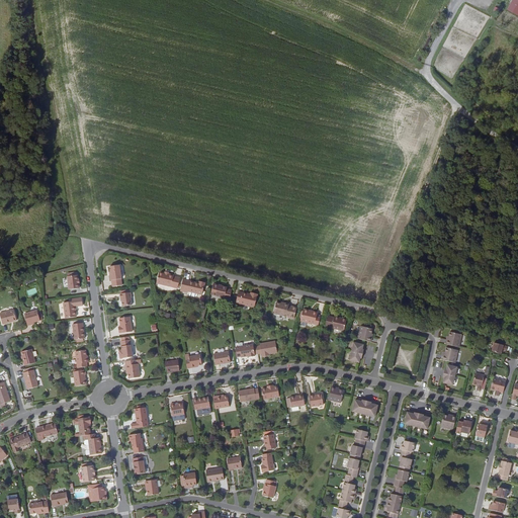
[(111,281),(112,287),(122,286),(119,266),(109,267),(110,275),(109,275),(110,281),(111,281)]
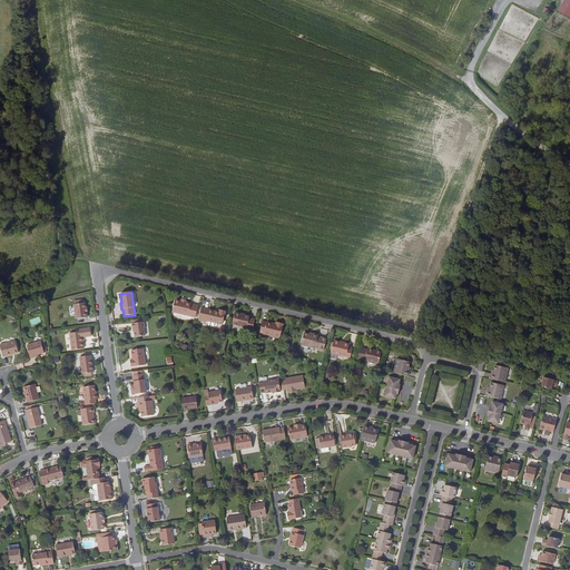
[(175,301),(173,313),(177,314),(180,314),(180,315),(183,315),(185,315),(188,315),(188,317),(194,318),(197,307),(190,306),(192,304),(175,301)]
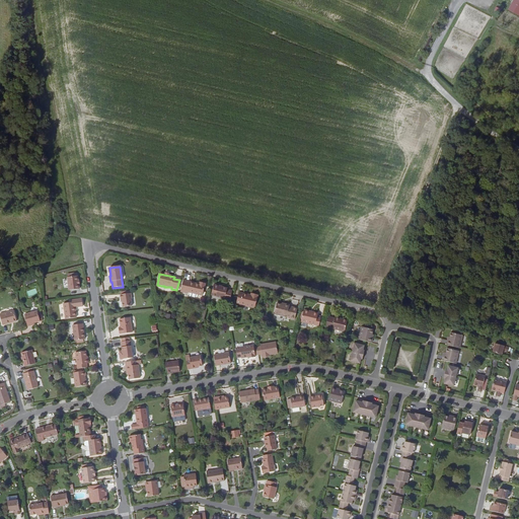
[(67,278),(69,291),(79,290),(78,277),(67,278)]
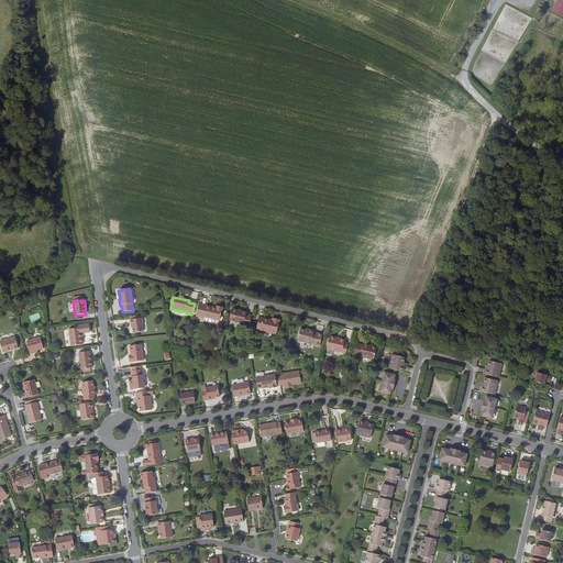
[(198,305),(196,318),(203,319),(203,318),(220,321),(222,308),(217,307),(217,309),(206,307),(198,305)]
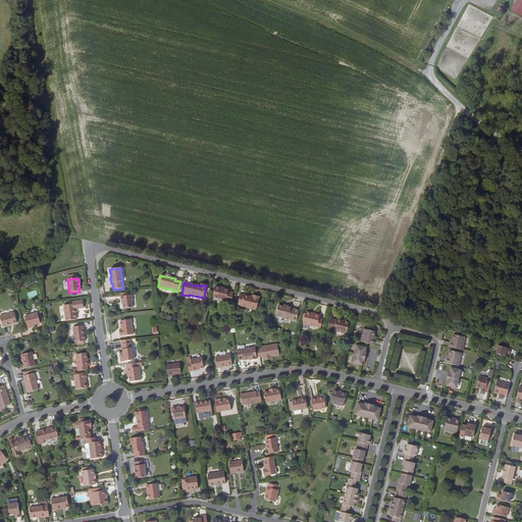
[(215,286),(212,298),(225,301),(225,302),(230,304),(233,293),(228,292),(228,291),(223,289),(222,290),(220,290),(221,288),(215,286)]
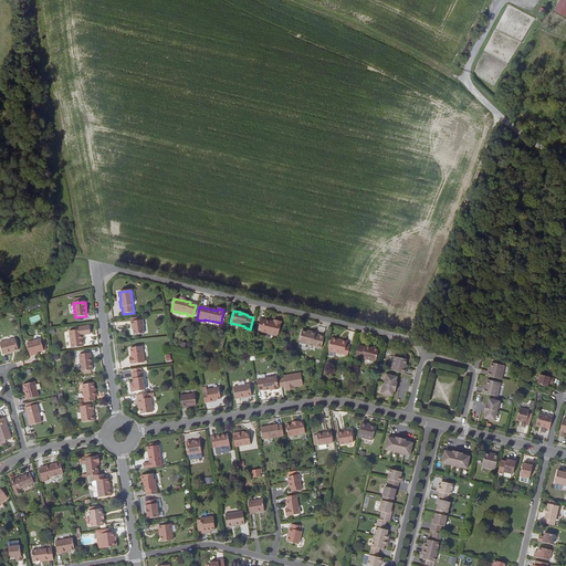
[(260,325),(258,332),(279,337),(282,323),(276,322),(275,323),(261,320),(260,325)]
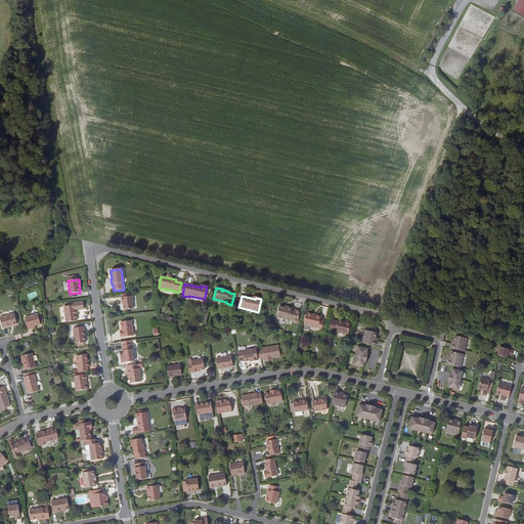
[(132,297),(121,299),(122,303),(123,303),(124,311),(133,310),(132,302),(133,302),(132,297)]
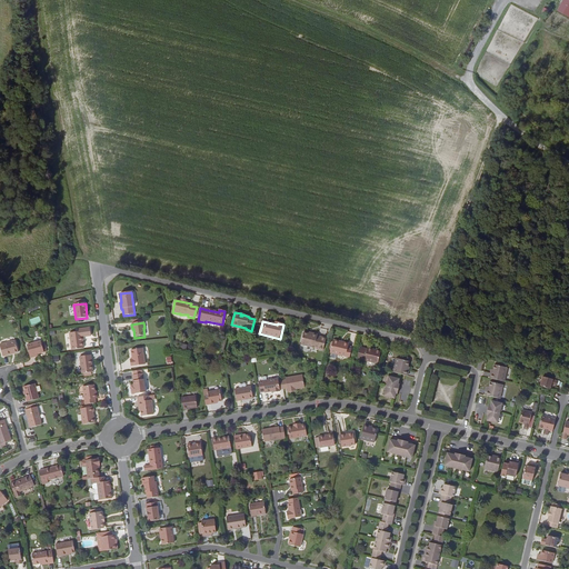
[(77,332),(76,333),(70,333),(72,351),(85,349),(83,341),(82,341),(81,338),(91,337),(90,328),(77,330),(77,332)]
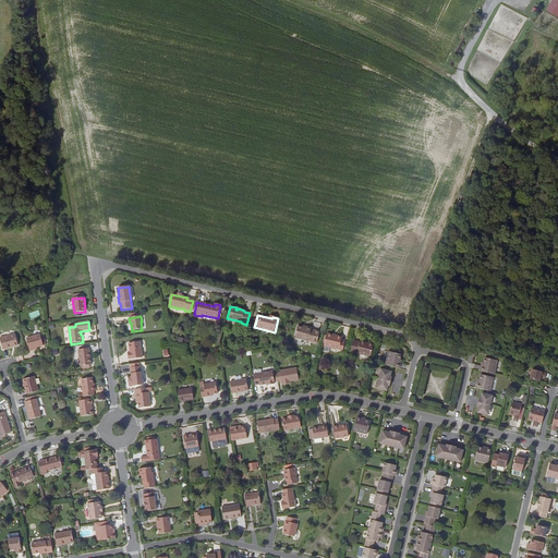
[(298,327),(294,340),(312,344),(317,344),(319,332),(315,331),(311,330),(312,329),(306,328),(306,329),(298,327)]
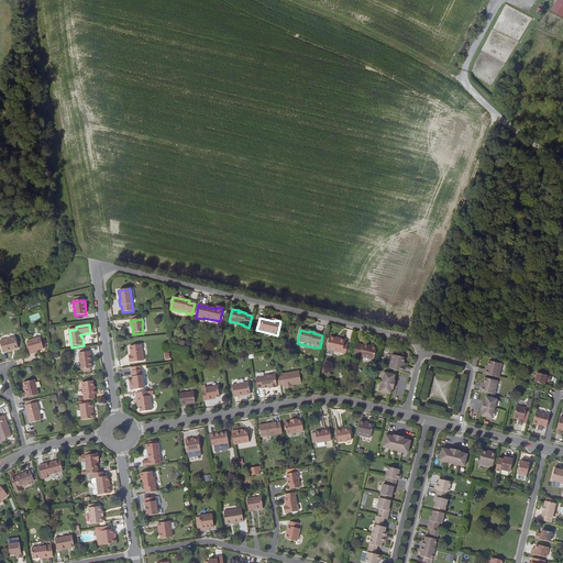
[(1,340),(3,352),(19,348),(17,337),(1,340)]
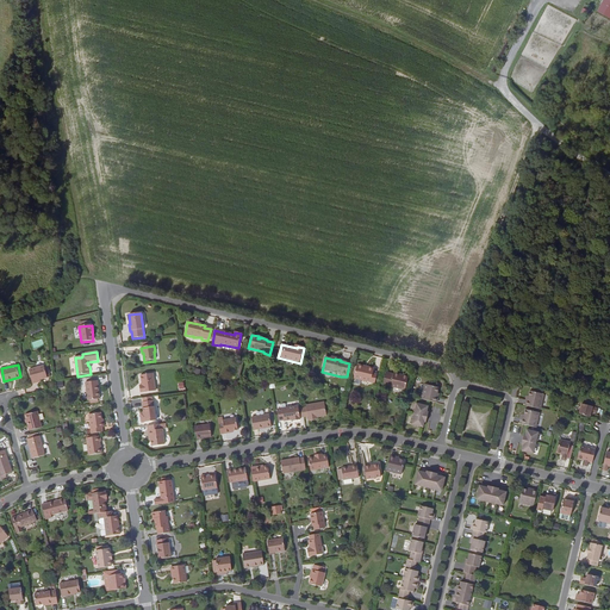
[(35,369),(37,383),(45,381),(45,378),(53,377),(49,366),(35,369)]
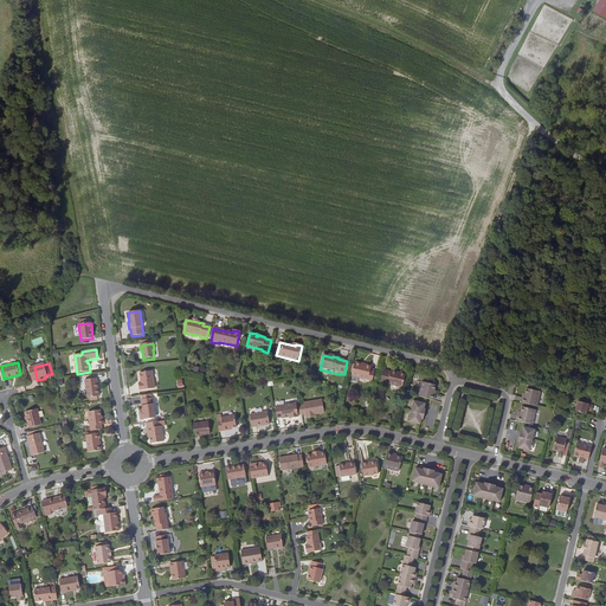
[(373,366),(367,365),(366,367),(355,365),(352,376),(374,381),(375,373),(372,372),(373,366)]
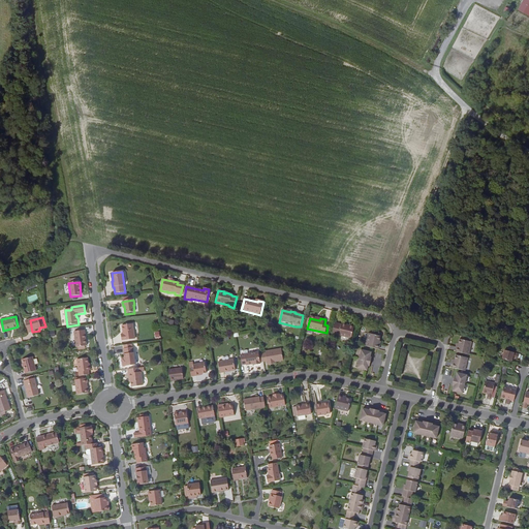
[(351,339),(353,329),(349,328),(349,325),(342,324),(341,325),(335,323),(332,334),(351,339)]
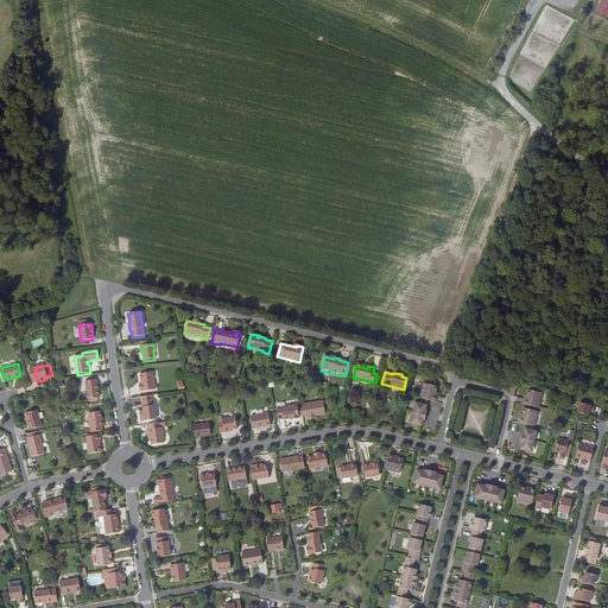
[(143,392),(154,390),(152,373),(140,374),(141,384),(139,385),(140,391),(143,391),(143,392)]
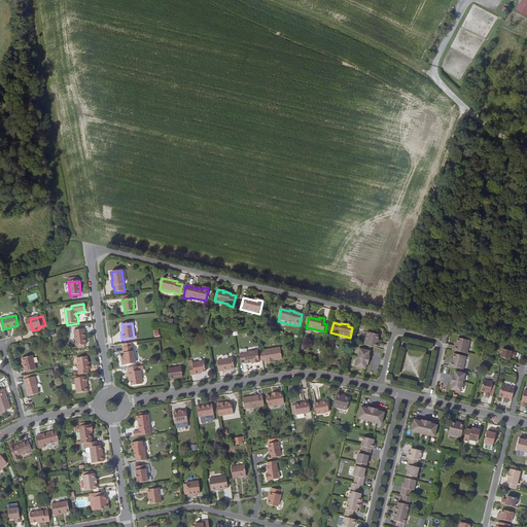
[(74,331),(76,347),(86,345),(84,330),(74,331)]
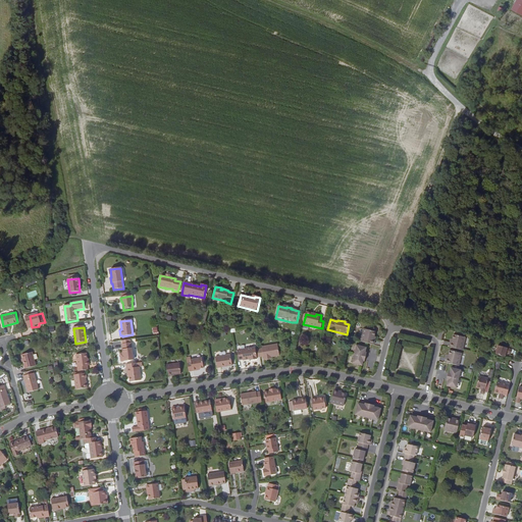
[(364,329),(361,342),(365,343),(370,344),(374,345),(375,342),(375,341),(373,341),(374,337),(375,332),(364,329)]
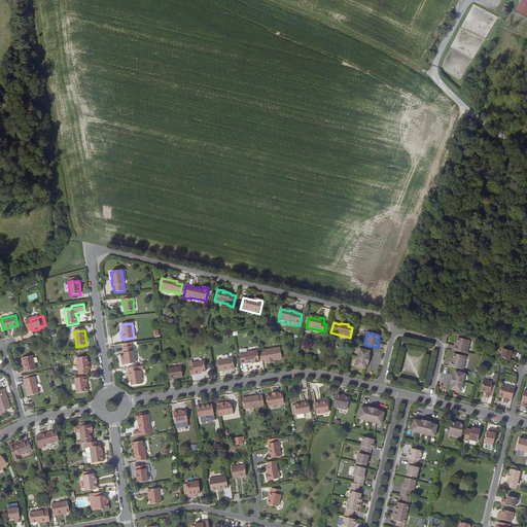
[(455,347),(454,346),(453,350),(465,353),(469,341),(457,339),(456,344),(455,347)]
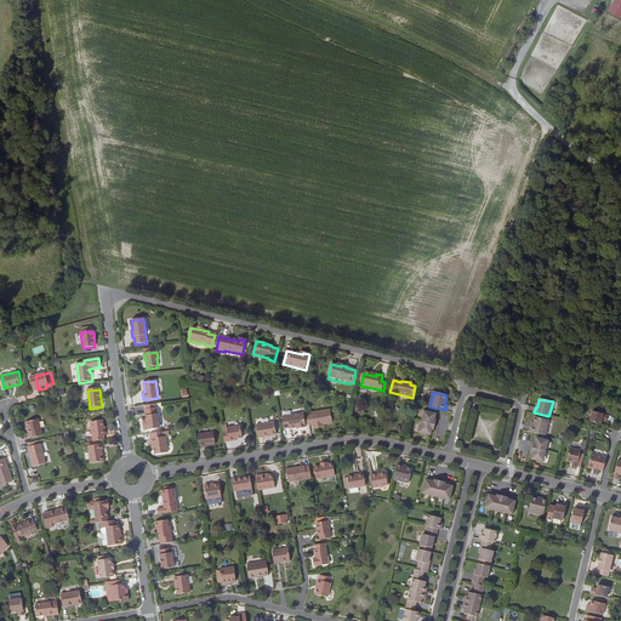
[(143,423),(143,431),(159,429),(155,409),(144,410),(146,421),(144,421),(144,423),(143,423)]
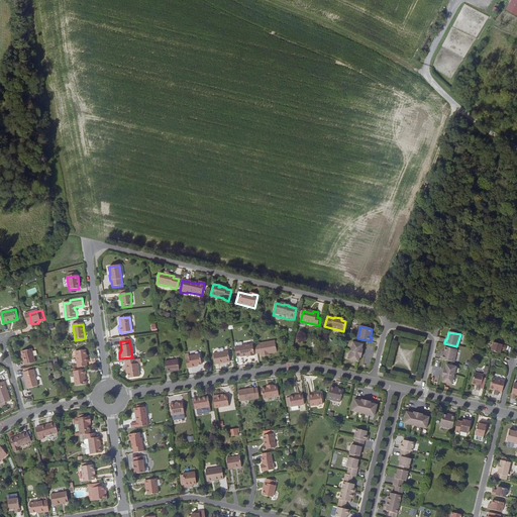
[(261,343),(261,345),(263,353),(263,356),(270,355),(269,353),(278,351),(277,340),(261,343)]
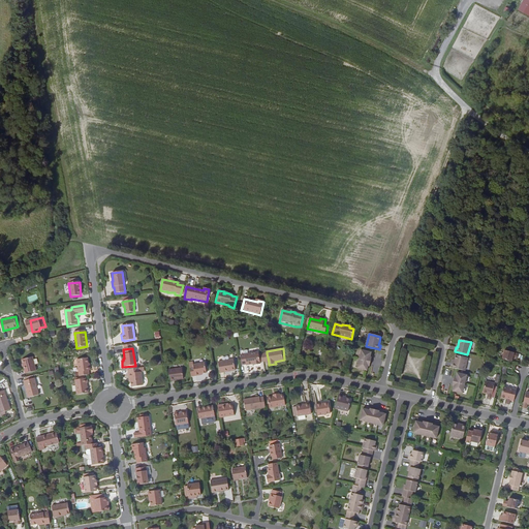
[(512,362),(512,359),(514,356),(518,358),(519,354),(505,350),(503,360),(512,362)]
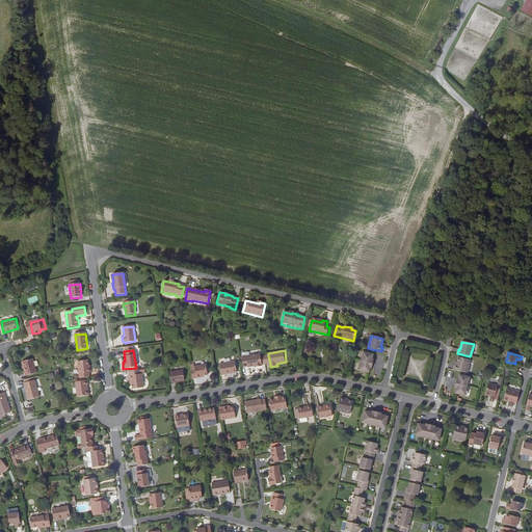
[(358,371),(367,373),(371,355),(363,353),(361,362),(361,363),(358,371)]
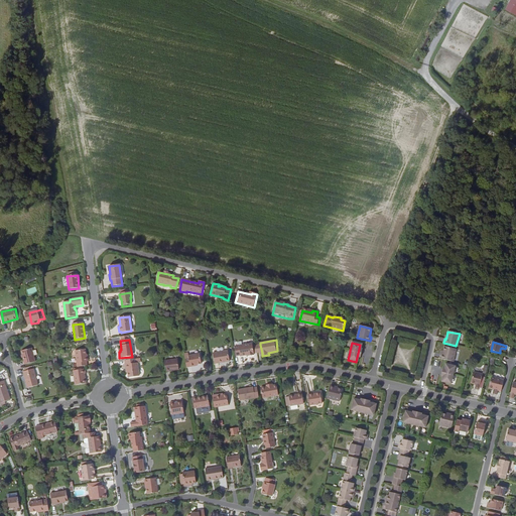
[(239,346),(235,347),(237,357),(240,356),(241,357),(249,355),(250,356),(254,356),(253,344),(239,346)]
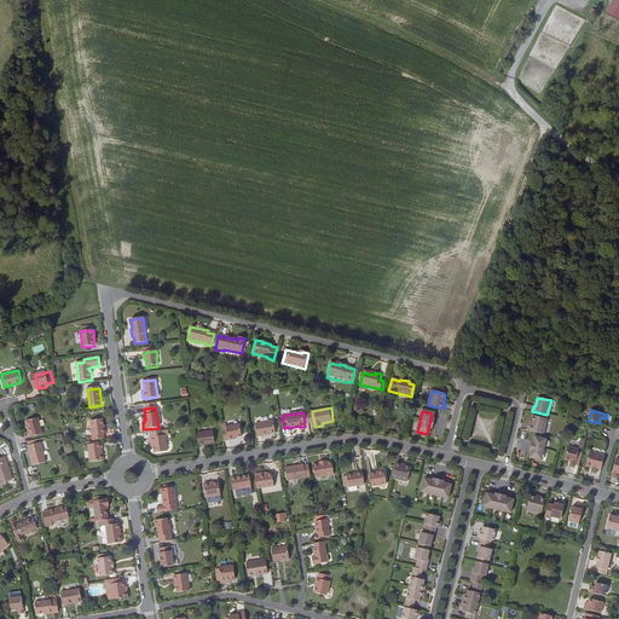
[(533,416),(531,422),(530,427),(528,426),(527,431),(532,432),(543,434),(547,418),(533,416)]
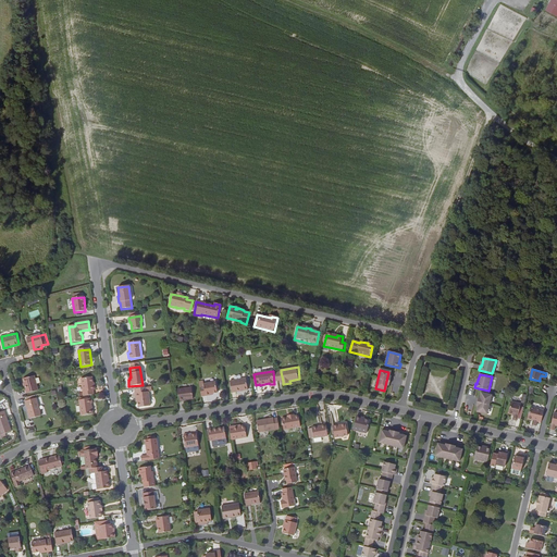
[(23,381),(27,395),(39,392),(35,378),(23,381)]
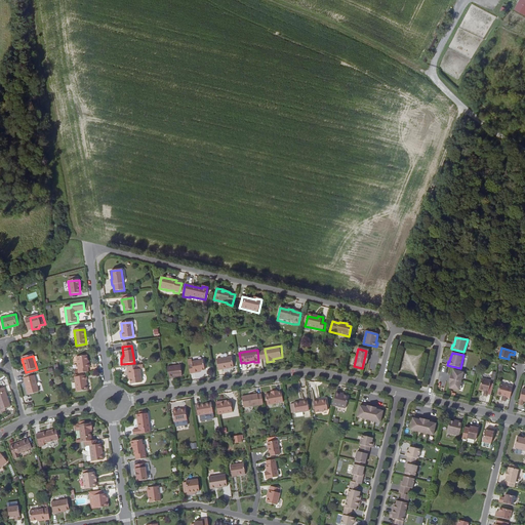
[(77,357),(78,374),(88,372),(87,368),(89,368),(89,364),(87,365),(86,356),(77,357)]
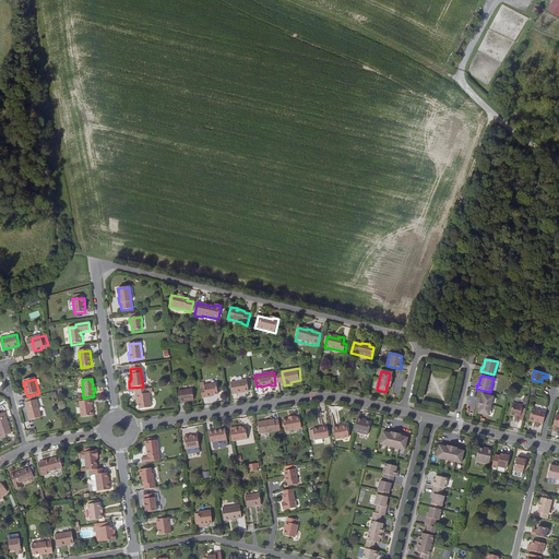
[(232,382),(234,394),(249,392),(247,380),(232,382)]
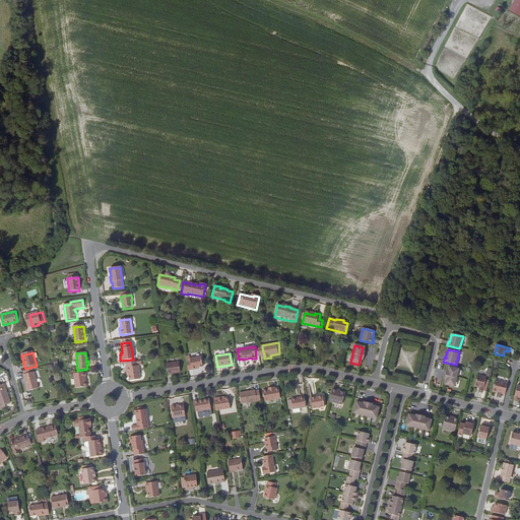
[(190,362),(187,362),(188,371),(192,370),(197,369),(196,368),(203,367),(201,356),(190,359),(190,362)]
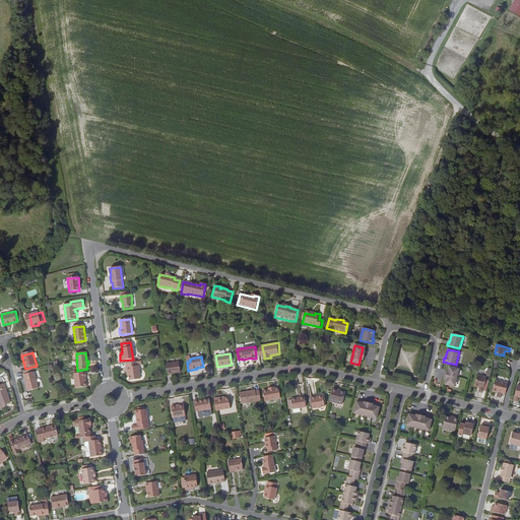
[(141,362),(125,364),(126,369),(126,373),(128,372),(129,381),(140,380),(138,367),(141,366),(141,362)]
